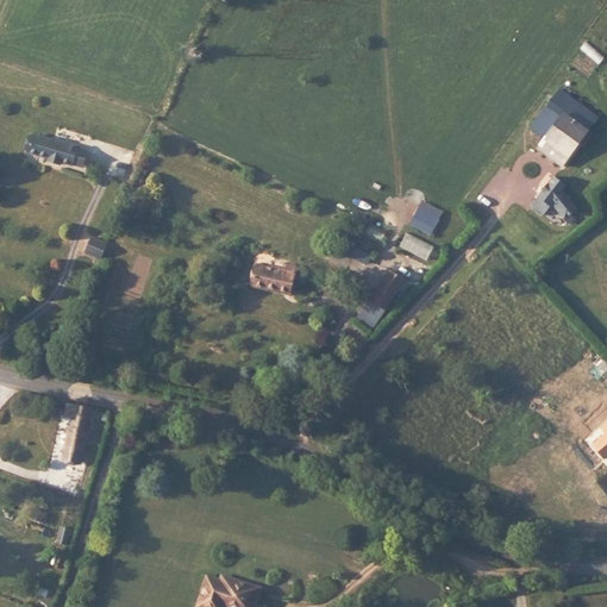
[(579,123),(590,110),(558,89),(549,104),(579,123)]
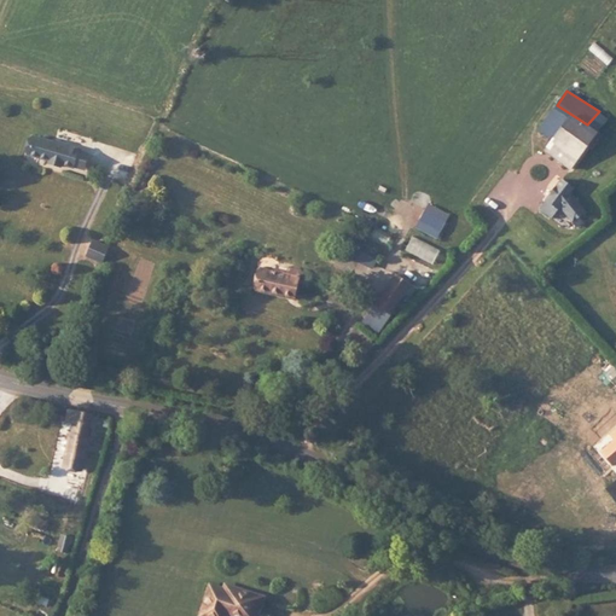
[(534,141),(557,157),(587,125),(557,105),(534,141)]
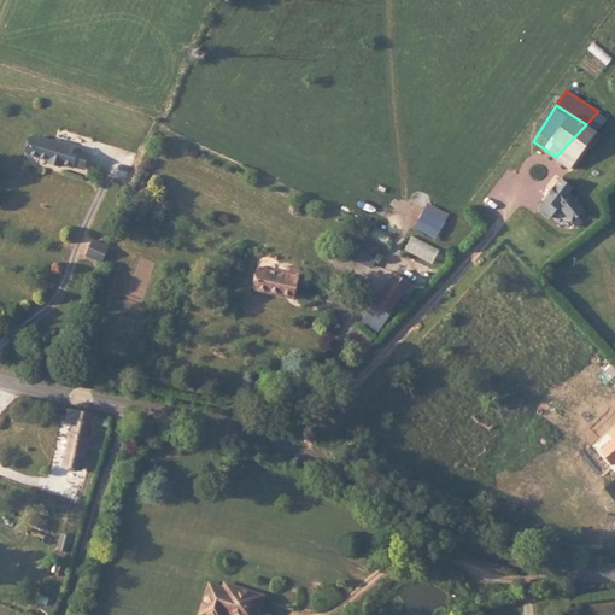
[(607,116),(598,111),(586,124),(597,130),(607,116)]
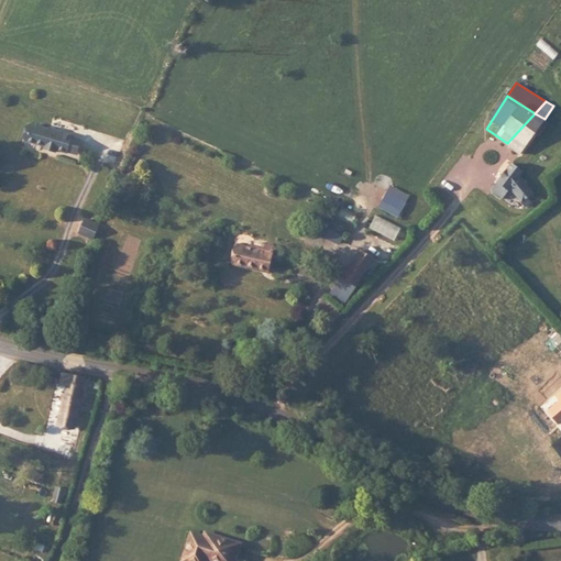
[(507,143),(523,153),(545,119),(535,113),(507,143)]
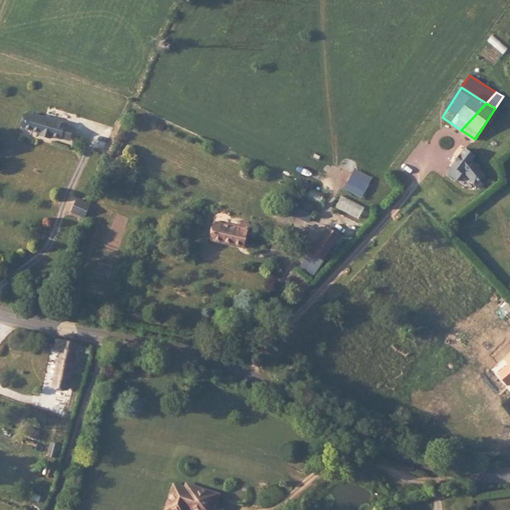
[(25,117),(24,123),(22,127),(40,132),(39,135),(49,138),(50,135),(60,138),(64,125),(64,124),(54,121),(55,119),(45,116),(44,118),(27,113),(25,117)]
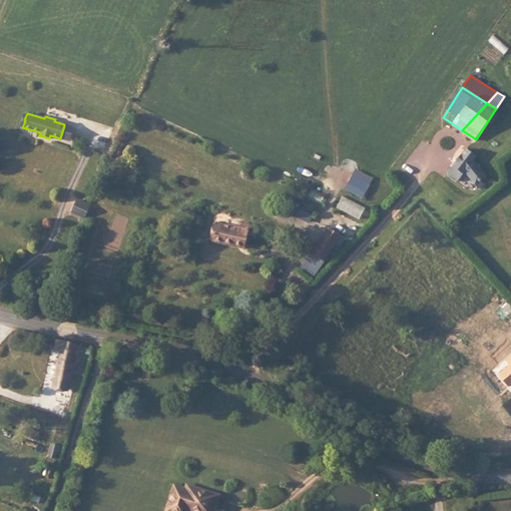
[(64,125),(60,138),(69,140),(72,127),(64,125)]
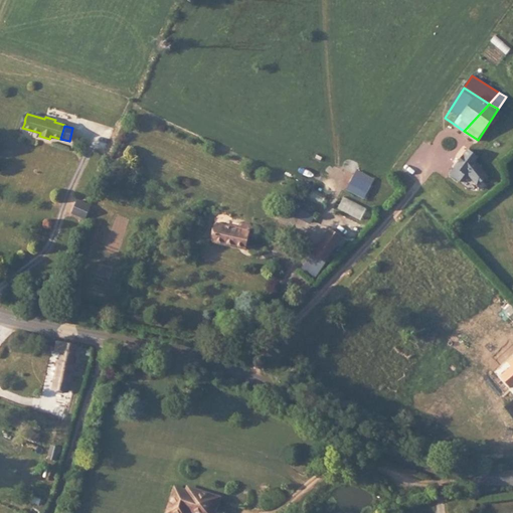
[(467,147),(455,167),(467,174),(475,160),(478,155),(467,147)]
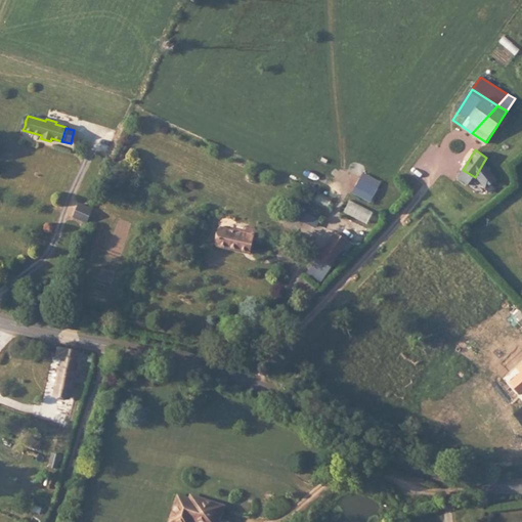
[(496,184),(483,163),(475,177),(484,191),(496,184)]
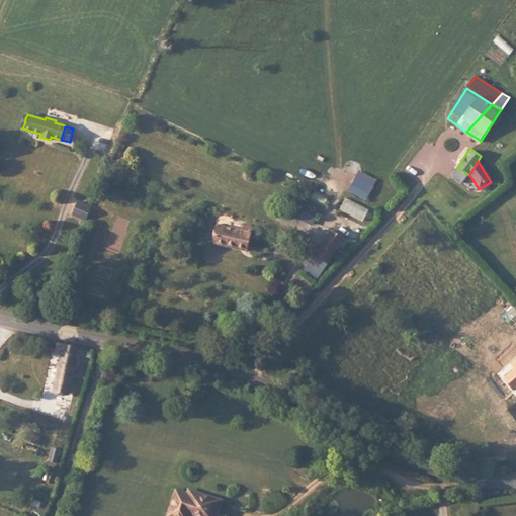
[(469,175),(457,168),(452,176),(464,183),(469,175)]
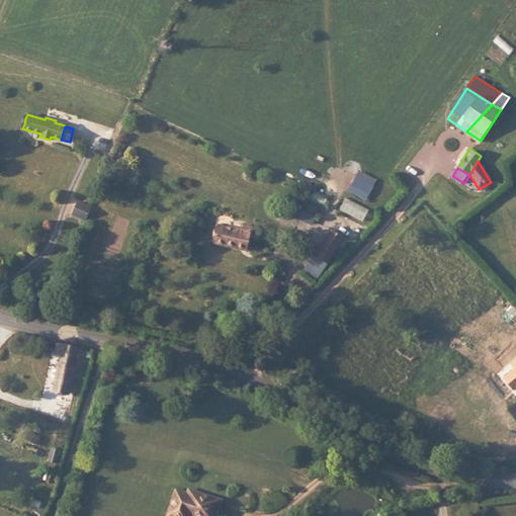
[(220,223),(215,241),(236,246),(236,245),(246,248),(252,227),(244,224),(243,230),(220,223)]
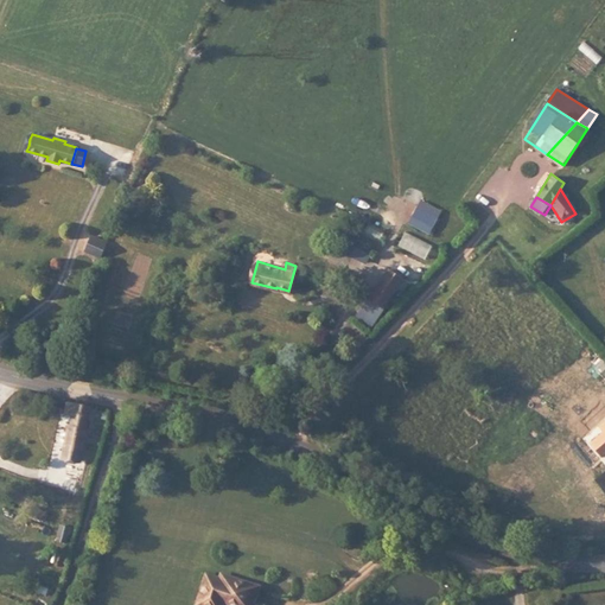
[(390,298),(397,286),(402,279),(403,278),(388,267),(375,287),(390,298)]
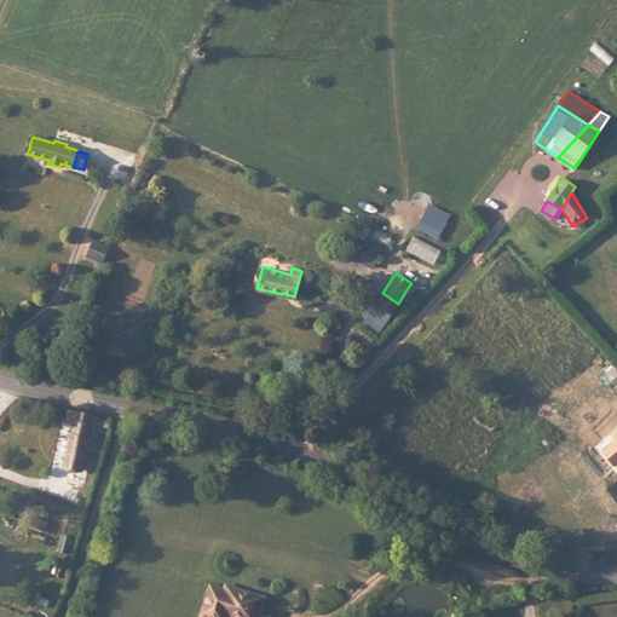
[(405,292),(410,295),(415,288),(410,284),(405,292)]
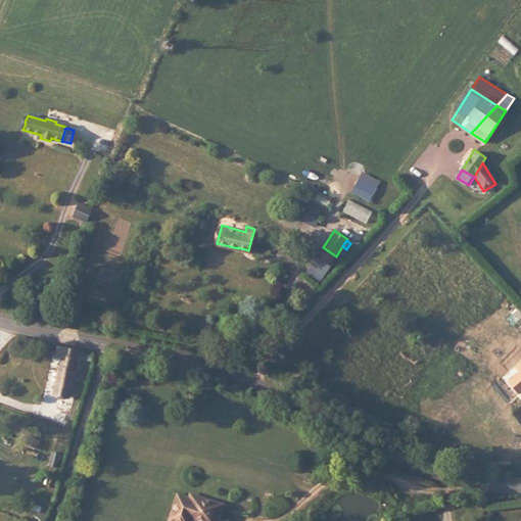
[(336,256),(323,247),(317,256),(330,265),(336,256)]
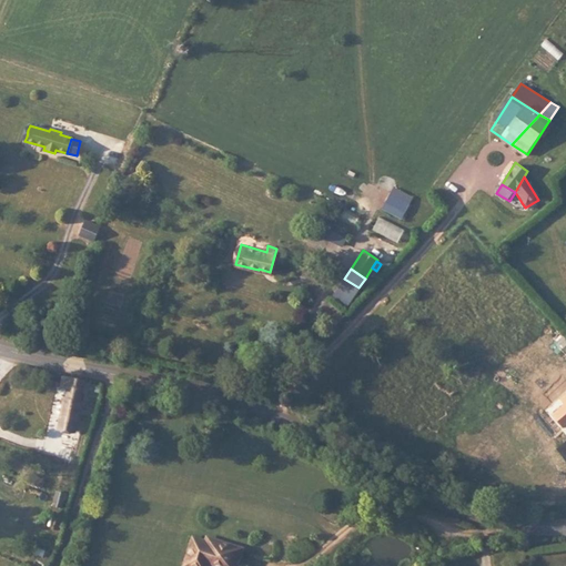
[(344,279),(333,294),(347,304),(359,287),(344,279)]
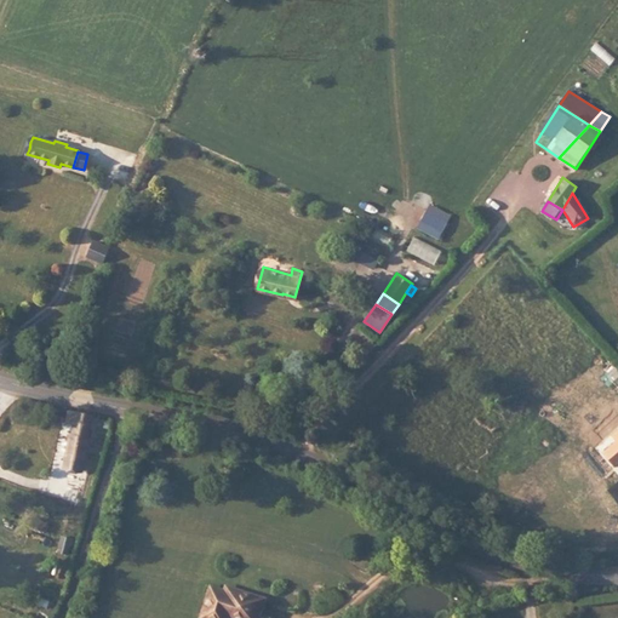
[(85,465),(93,423),(63,418),(61,431),(74,434),(68,463),(85,465)]
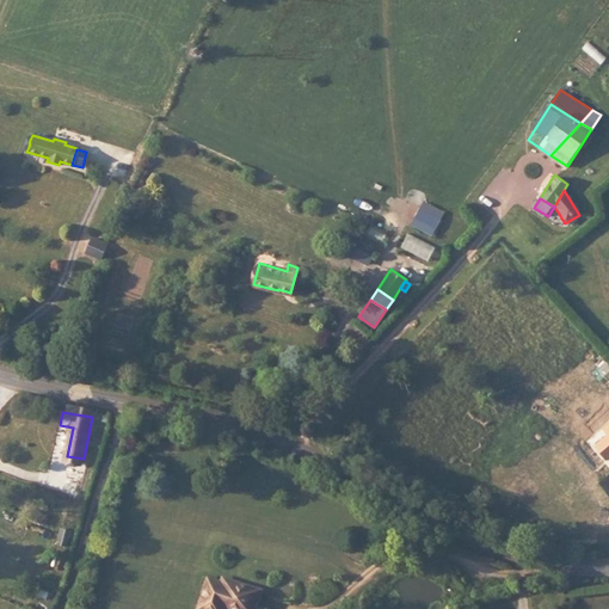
[(227,583),(205,577),(196,608),(201,608),(216,608),(220,597),(231,601),(228,608),(229,608),(251,608),(258,589),(227,580),(227,583)]
